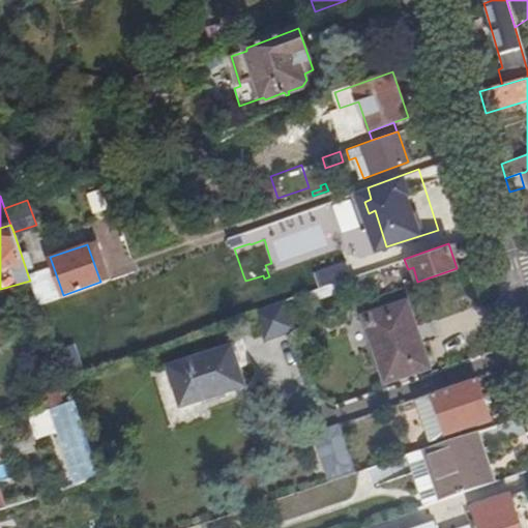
[(38,303),(59,297),(49,267),(28,275),(30,281),(38,303)]
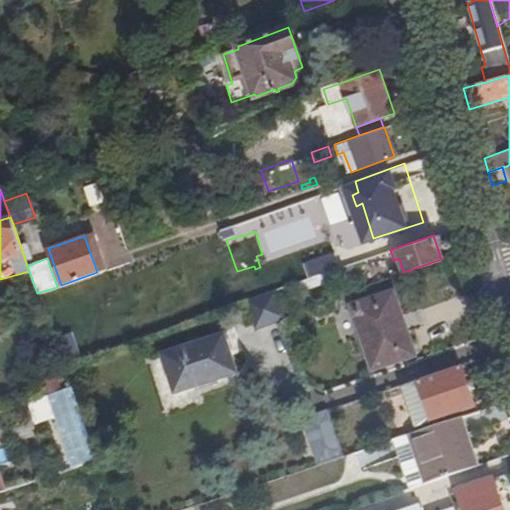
[(402,347),(412,344),(393,287),(348,302),(371,370),(405,358),(402,347)]
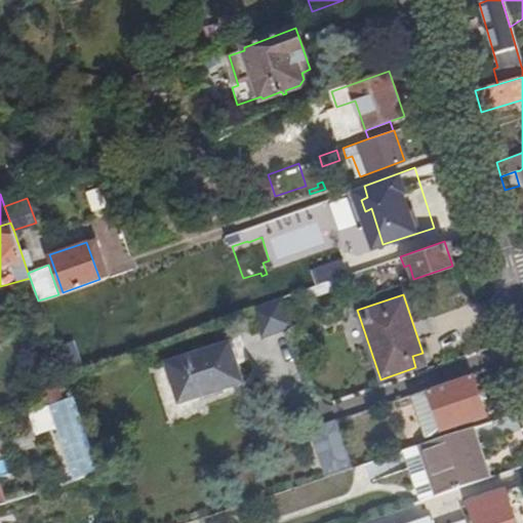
[(286,322),(279,297),(270,300),(248,308),(256,332),(286,322)]
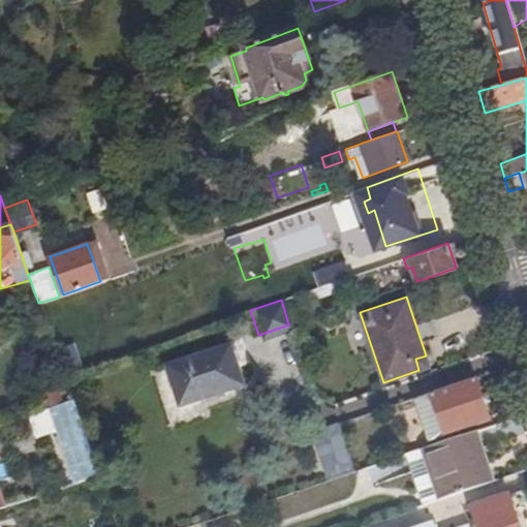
[(290,328),(288,324),(258,335),(260,338),(290,328)]
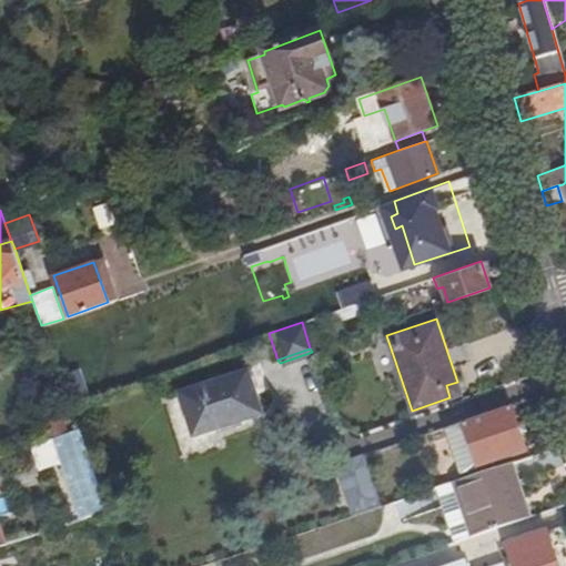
[(177,394),(246,371),(245,369),(175,392),(177,394)]
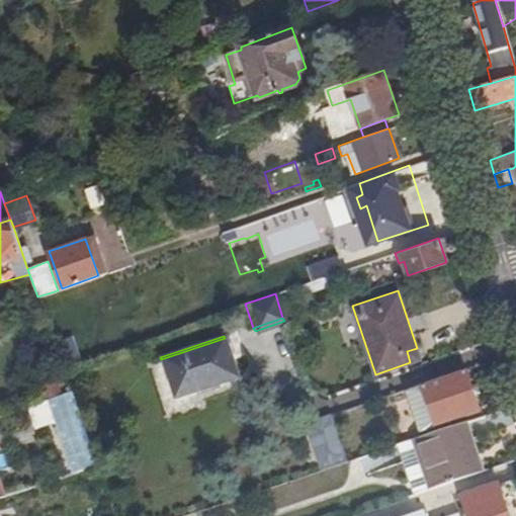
[(238,377),(225,338),(161,359),(173,398),(238,377)]
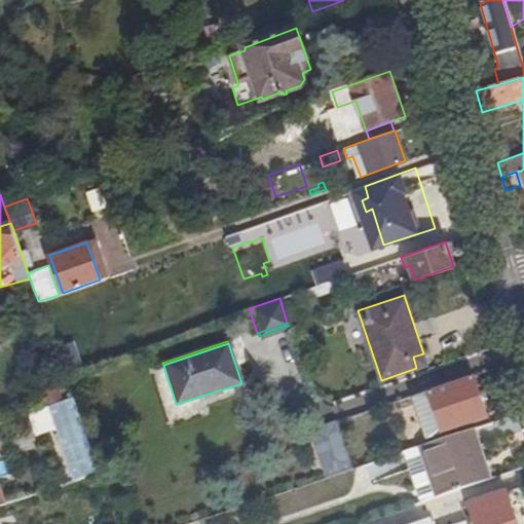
[(427,364),(423,353),(413,357),(416,368),(427,364)]
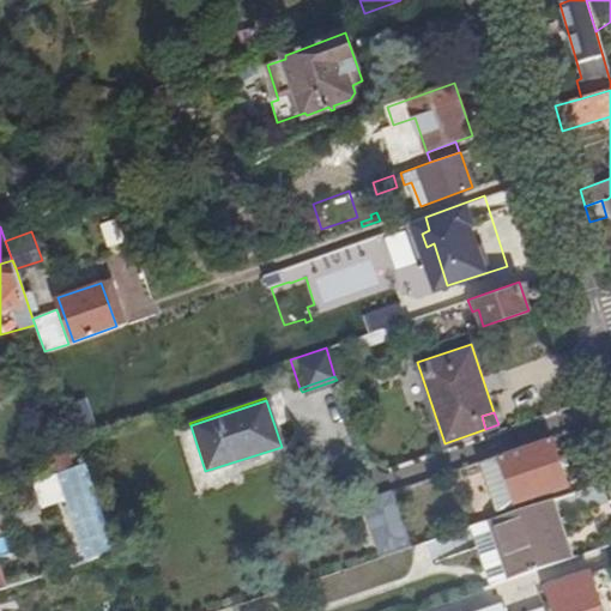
[(568,485),(552,436),(501,453),(518,503),(568,485)]
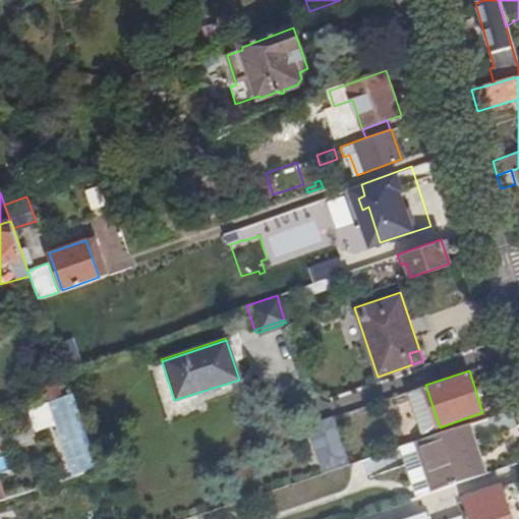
[(51,400),(71,393),(67,384),(48,392),(51,400)]
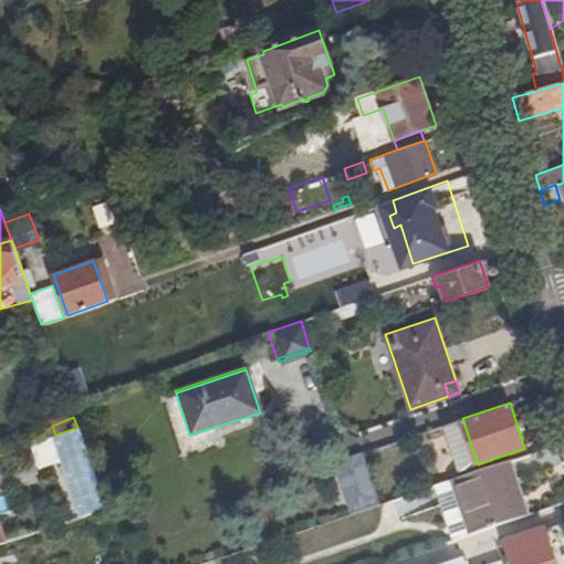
[(105,508),(77,427),(55,435),(51,436),(69,490),(76,488),(86,514),(105,508)]
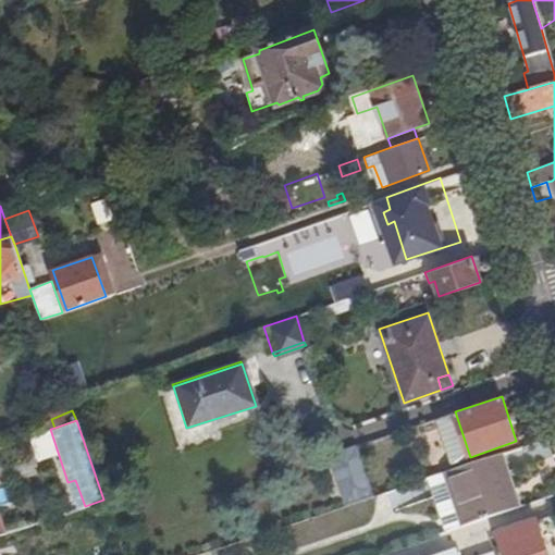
[(31,440),(38,461),(58,454),(49,432),(31,440)]
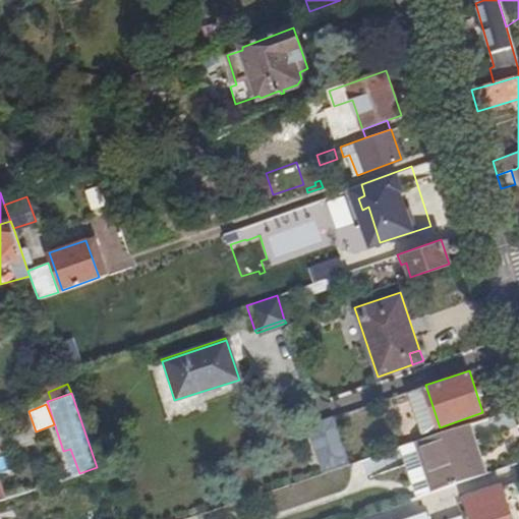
[(349,463),(333,416),(306,425),(322,471),(349,463)]
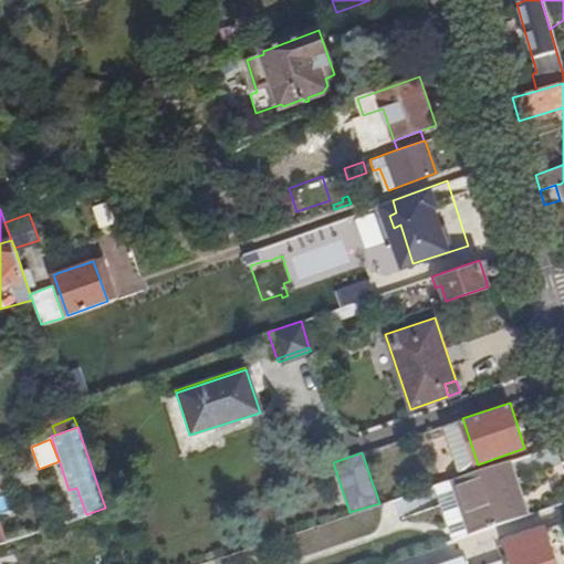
[(528,514),(510,460),(439,483),(458,538),(465,536),(458,517),(465,513),(471,533),(528,514)]
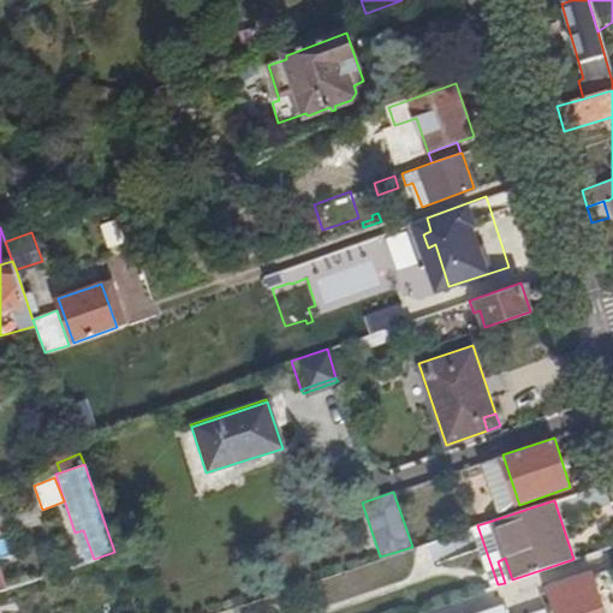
[(505,583),(512,579),(505,558),(498,561),(505,583)]
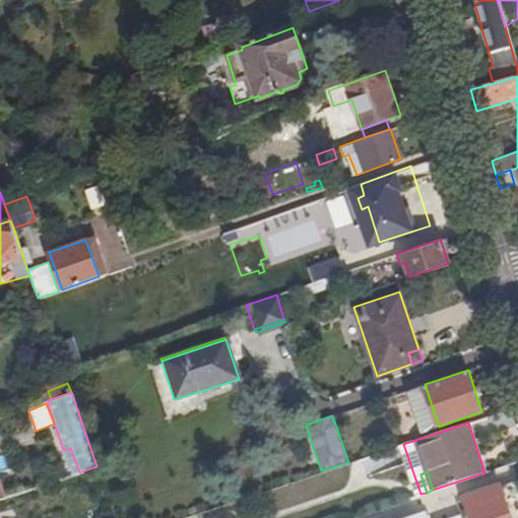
[(517,517),(517,482),(511,486),(503,489),(512,517),(517,517)]
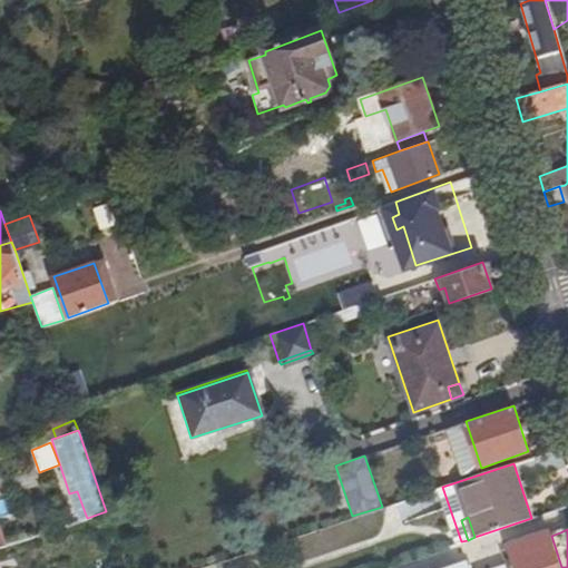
[(511,546),(550,532),(549,531),(510,544),(511,546)]
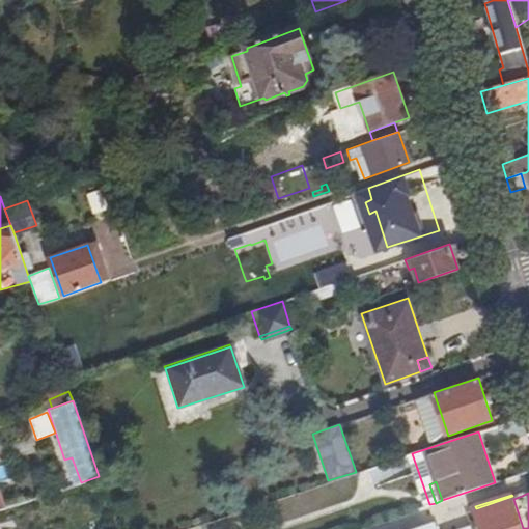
[(513,499),(512,496),(476,508),(477,511),(513,499)]
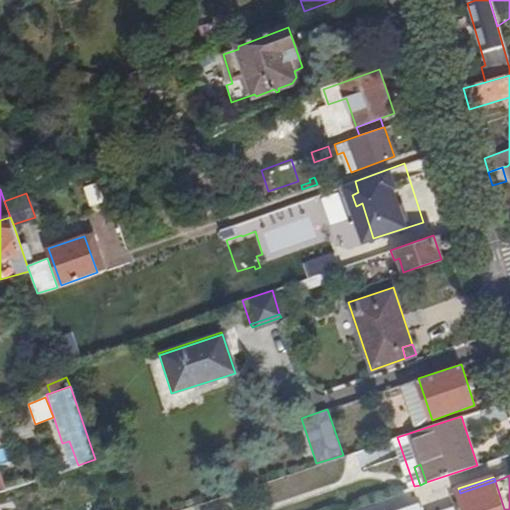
[(504,509),(495,481),(460,493),(465,509),(504,509)]
